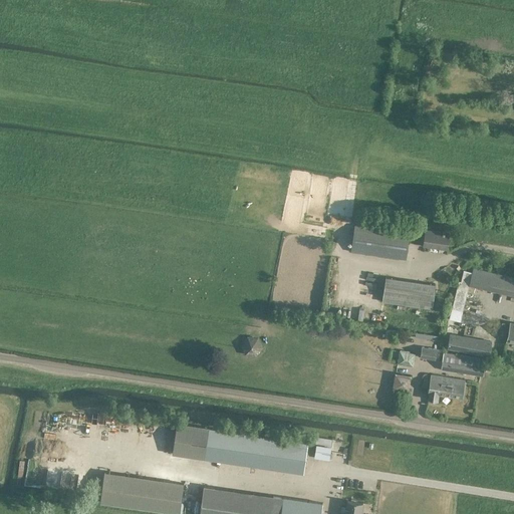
[(351,251),(406,259),(409,232),(355,225),(351,251)]
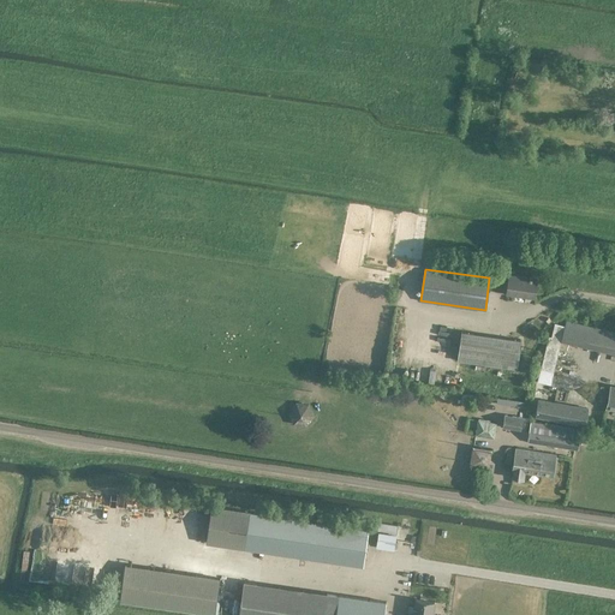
[(507,293),(535,297),(537,279),(509,275),(507,293)]
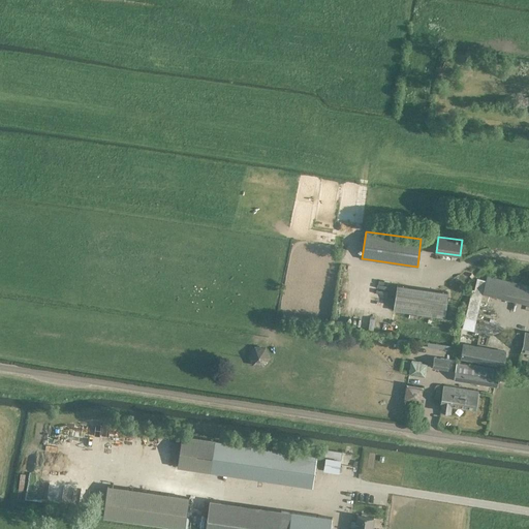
[(528,298),(528,285),(487,275),(484,287),(528,298)]
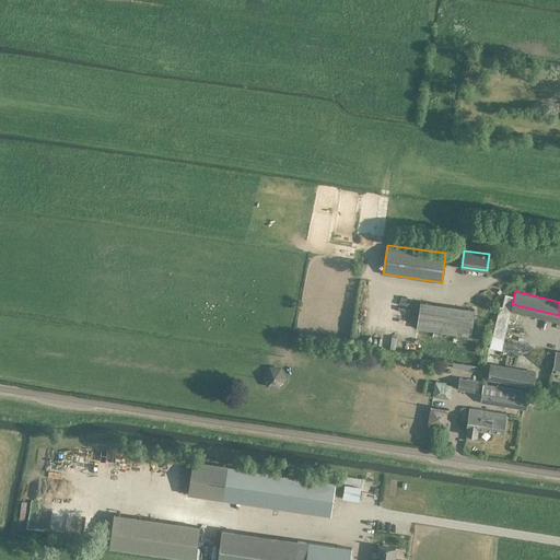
[(470,336),(474,310),(419,302),(416,328),(470,336)]
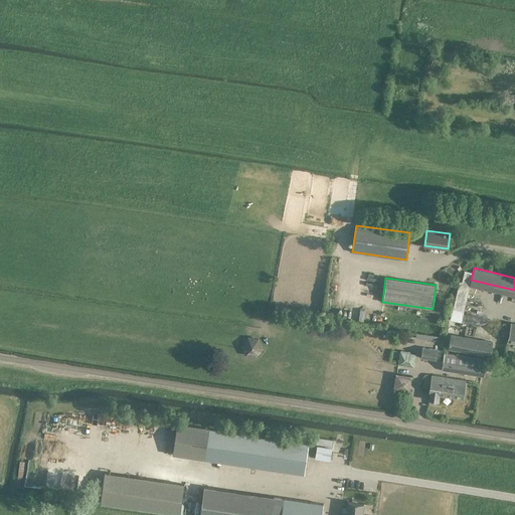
[(514,324),(511,323),(503,322),(502,330),(510,331),(508,339),(514,340),(514,324)]
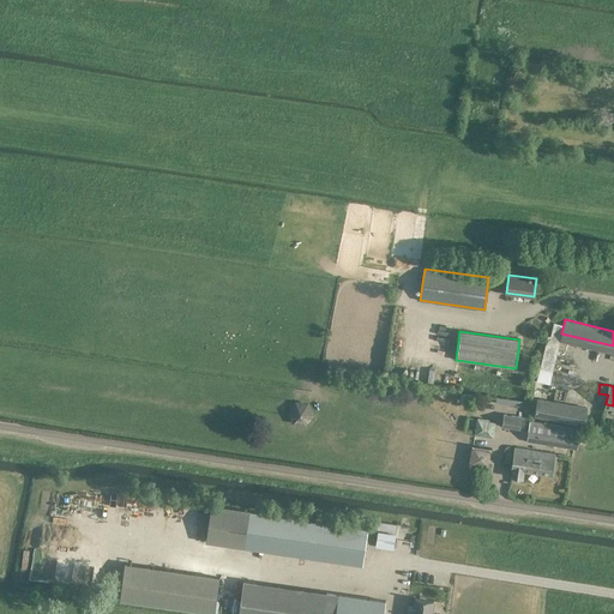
[(534,416),(584,426),(588,407),(537,398),(534,416)]
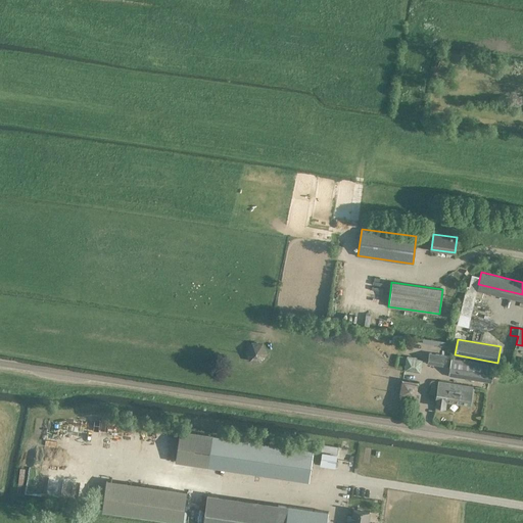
[(427,364),(442,366),(444,354),(429,352),(427,364)]
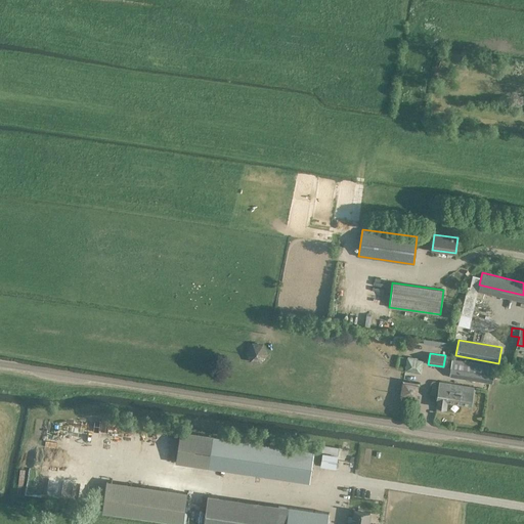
[(420,374),(422,361),(407,358),(405,370),(420,374)]
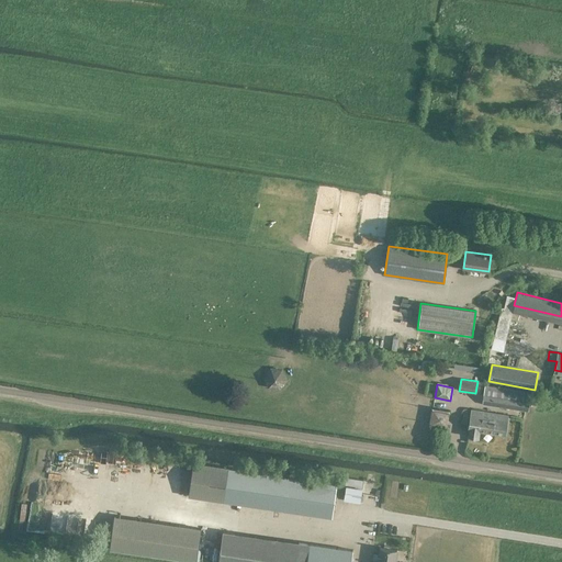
[(527,411),(529,398),(484,392),(482,404),(527,411)]
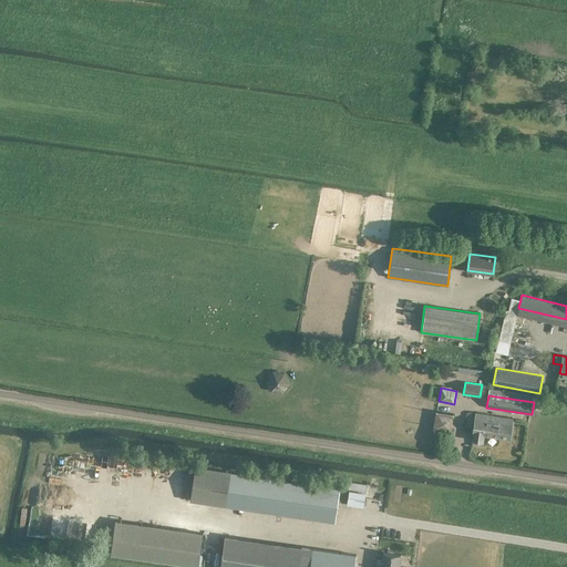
[(473,433),(472,440),(482,441),(483,434),(508,439),(512,419),(475,413),(472,433),(473,433)]
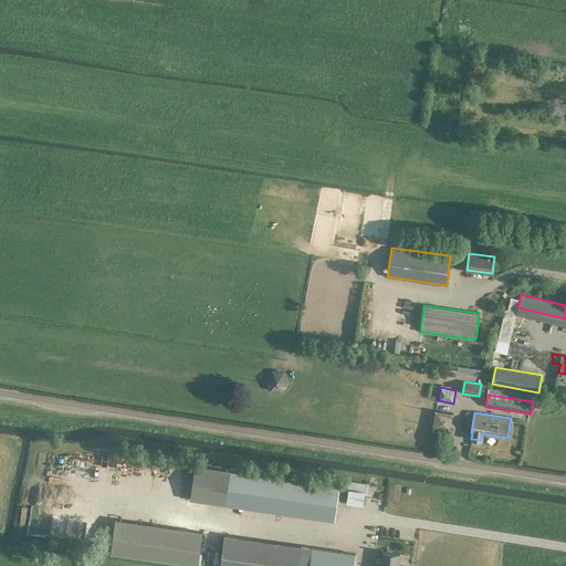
[(338,488),(195,465),(189,499),(334,520),(337,500),(346,501),(346,502),(363,504),(364,491),(347,489),(338,488)]
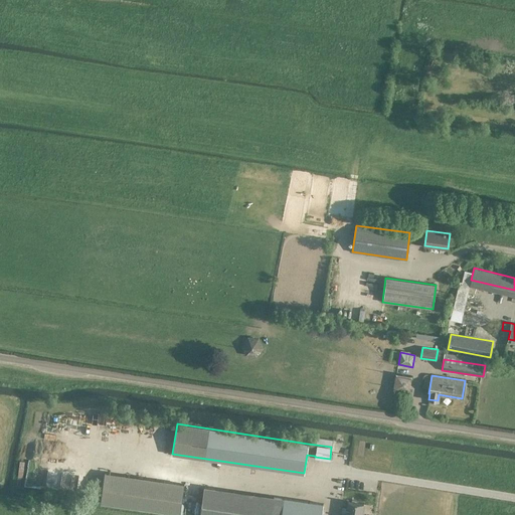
[(317,438),(316,445),(331,447),(333,440),(317,438)]
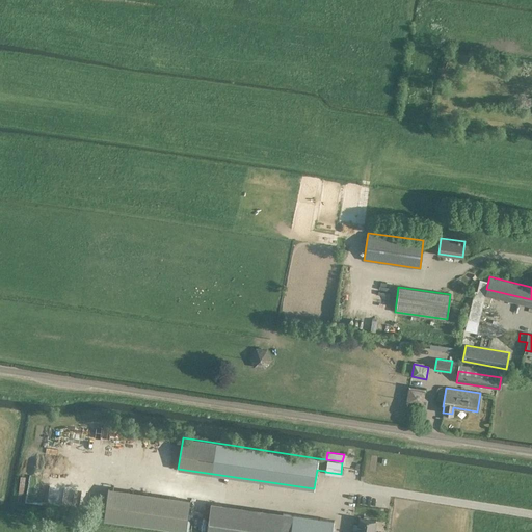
[(108,487),(103,520),(186,531),(190,500),(108,487)]
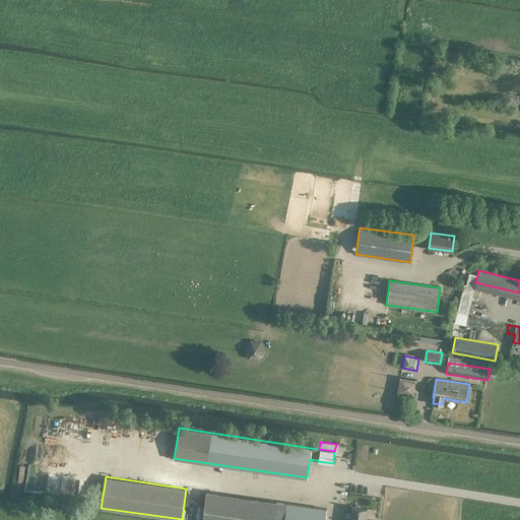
[(324,519),(326,509),(206,492),(201,519),(324,519)]
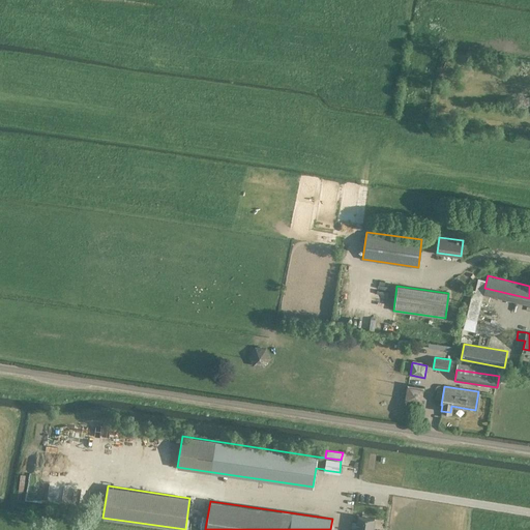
[(355,529),(363,529),(364,529),(372,529),(374,519),(357,516),(356,523),(352,522),(352,527),(356,528),(355,529)]
